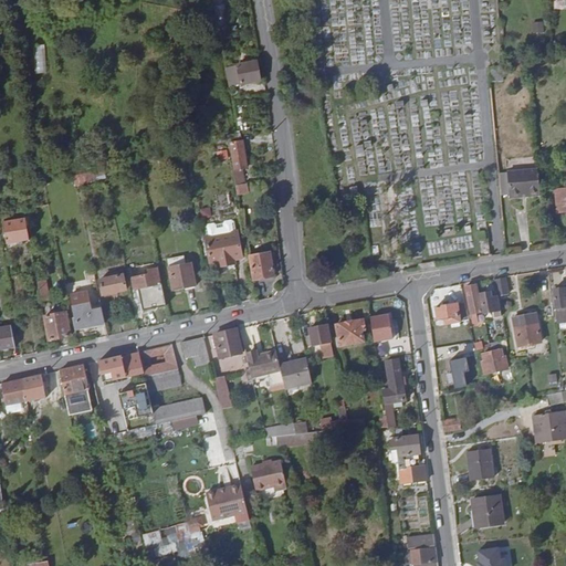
[(222,3),(213,6),(216,17),(226,16),(222,3)]
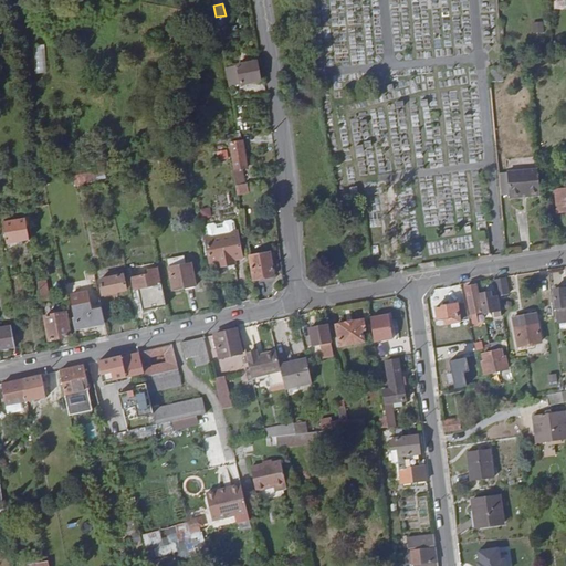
[(544,21),(534,21),(535,31),(545,31),(544,21)]
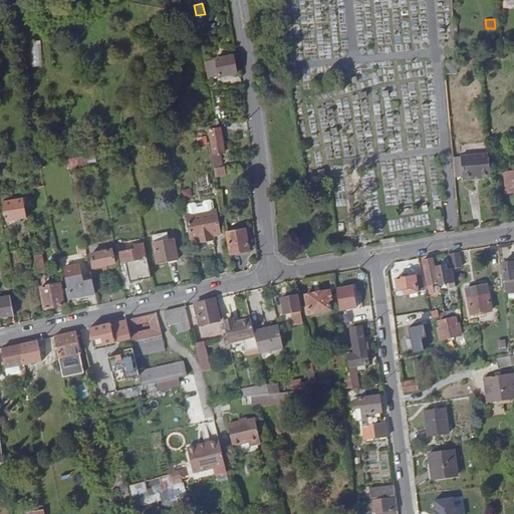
[(41,40),(30,41),(30,67),(42,66),(41,40)]
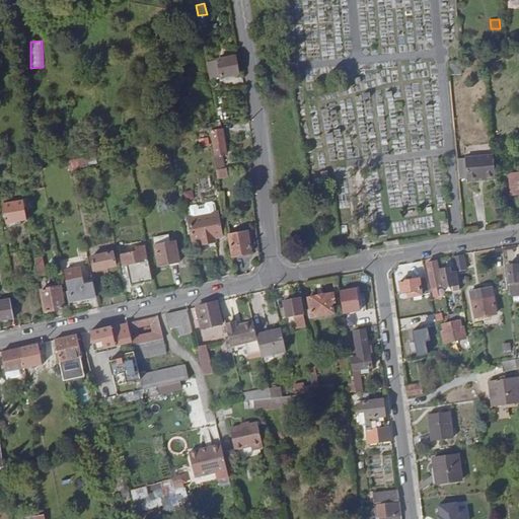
[(235,55),(215,58),(218,75),(238,71),(235,55)]
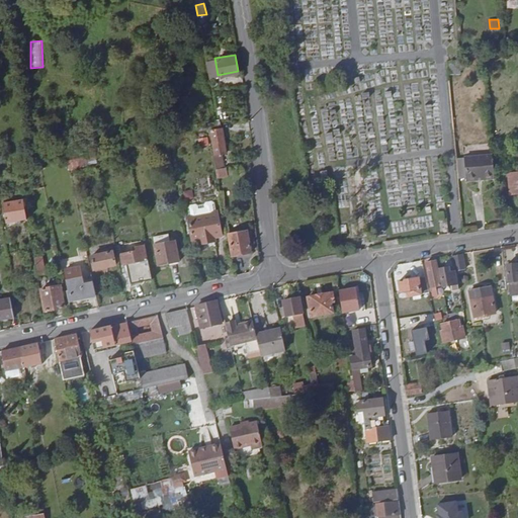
[(206,59),(209,76),(218,75),(214,58),(206,59)]
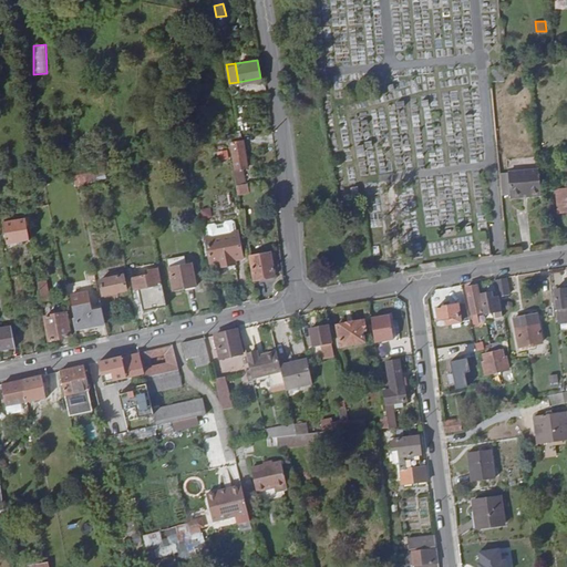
[(494,65),(494,78),(507,76),(506,64),(494,65)]
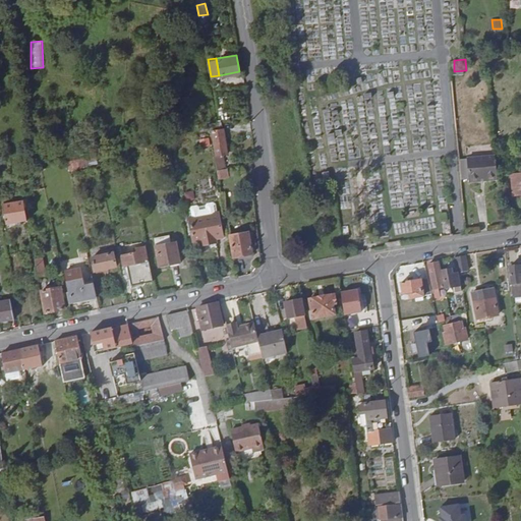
[(210,124),(212,132),(213,131),(218,155),(216,156),(219,171),(226,170),(223,154),(228,154),(222,121),(220,121),(210,124)]
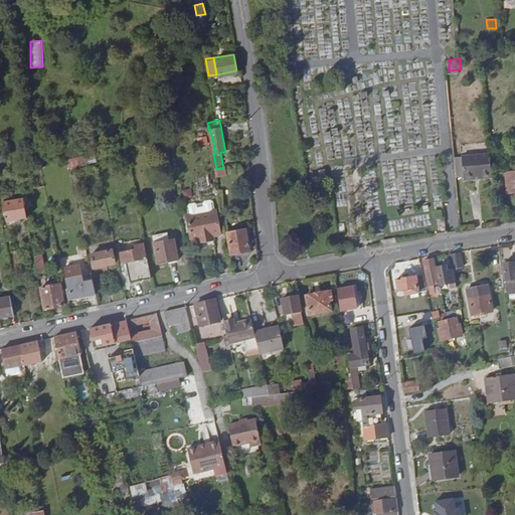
[(67,159),(68,165),(81,162),(80,159),(89,157),(88,154),(84,155),(79,156),(78,149),(65,152),(67,159)]
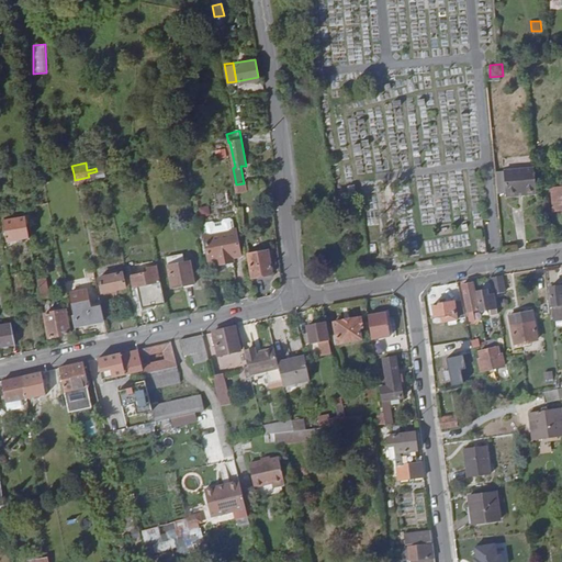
[(324,164),(315,165),(318,179),(326,178),(324,164)]
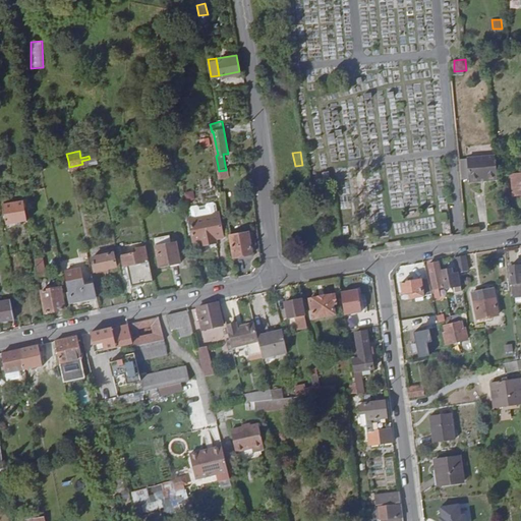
[(495,157),(474,158),(475,178),(497,176),(495,157)]
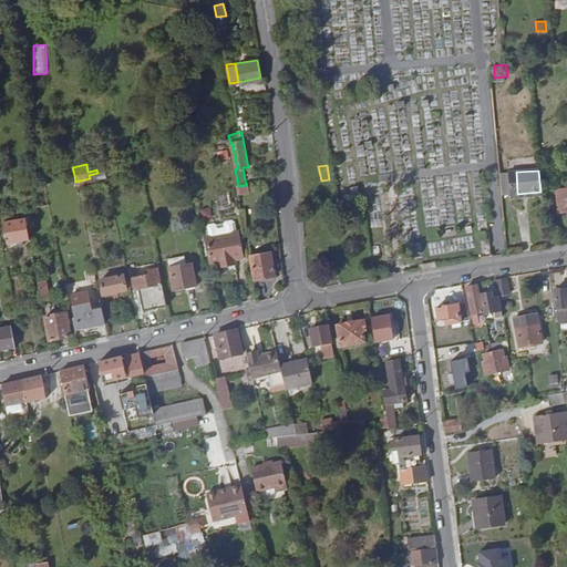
[(238,186),(239,195),(250,193),(249,184),(246,185),(238,186)]
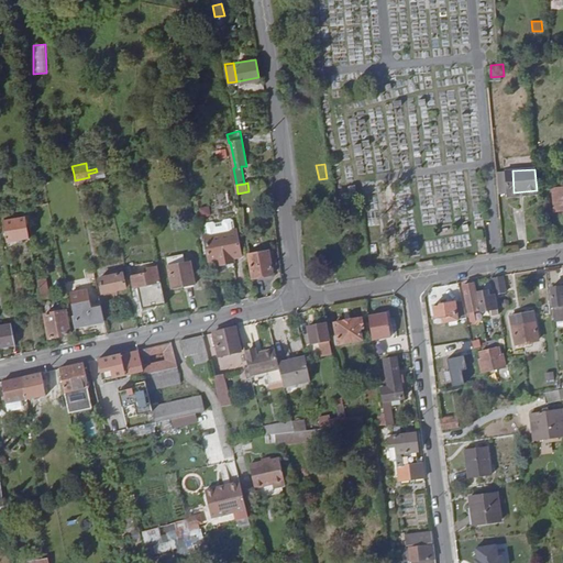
[(562,209),(562,196),(562,187),(552,187),(553,210),(562,209)]
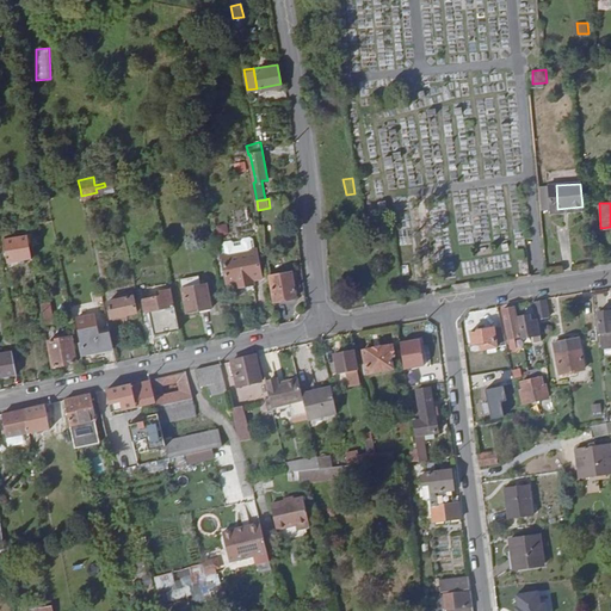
[(8,260),(32,257),(28,234),(5,238),(8,260)]
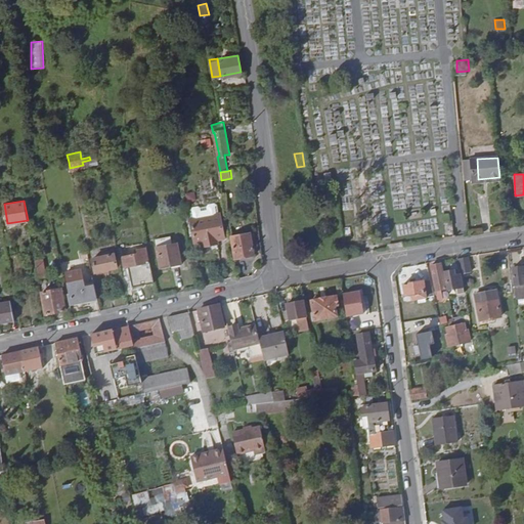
[(192,219),(195,243),(204,242),(204,246),(218,244),(217,239),(224,238),(220,215),(192,219)]
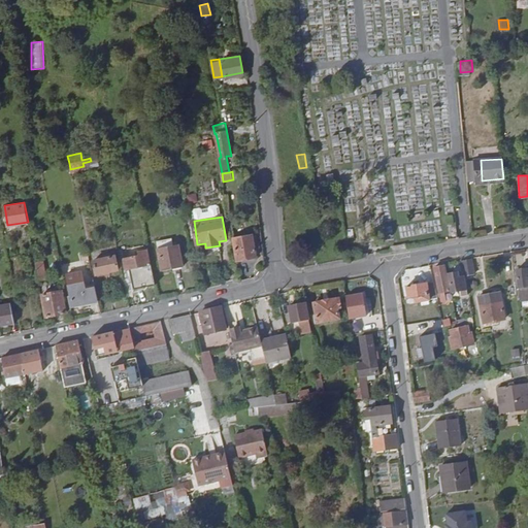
[(254,236),(235,238),(239,260),(258,257),(254,236)]
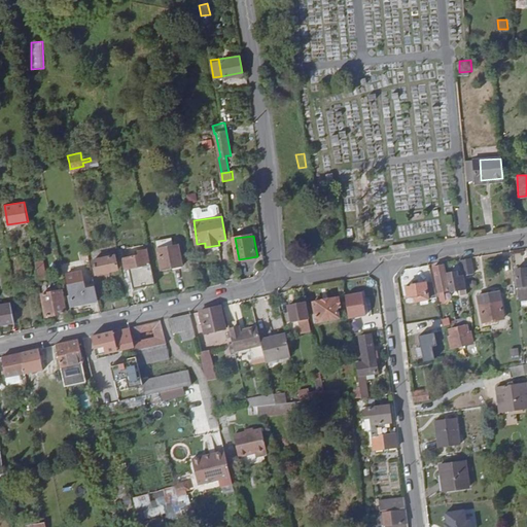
[(173,237),(157,240),(164,269),(183,266),(178,243),(175,244),(173,237)]
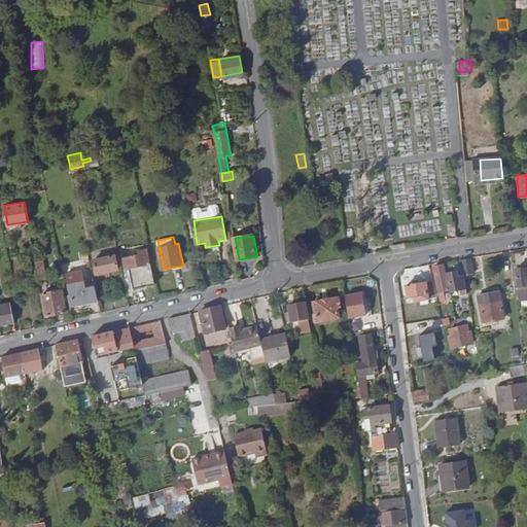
[(127,268),(151,262),(147,242),(146,238),(143,239),(145,248),(138,249),(140,255),(125,258),(127,268)]
